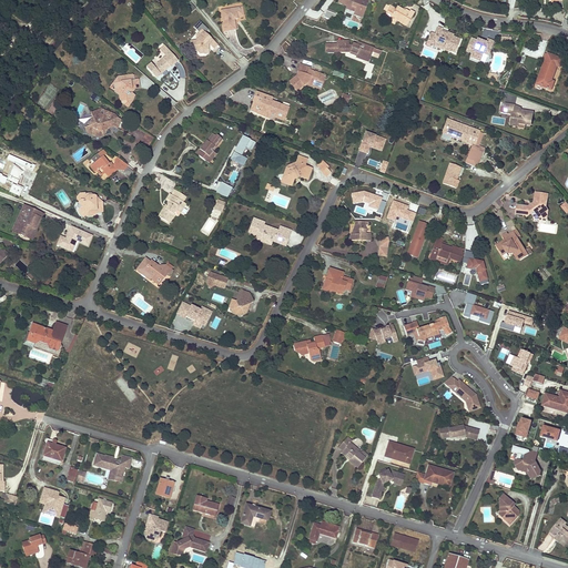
[(340,0),(338,2),(347,6),(347,7),(356,10),(354,14),(363,18),(368,0),(340,0)]
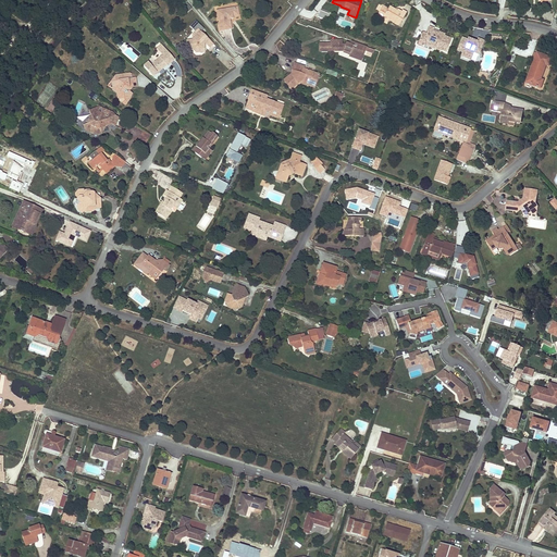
[(403,11),(401,11),(401,12),(398,10),(397,11),(390,7),(388,9),(384,5),(379,15),(383,19),(384,16),(399,25),(407,13),(403,11)]
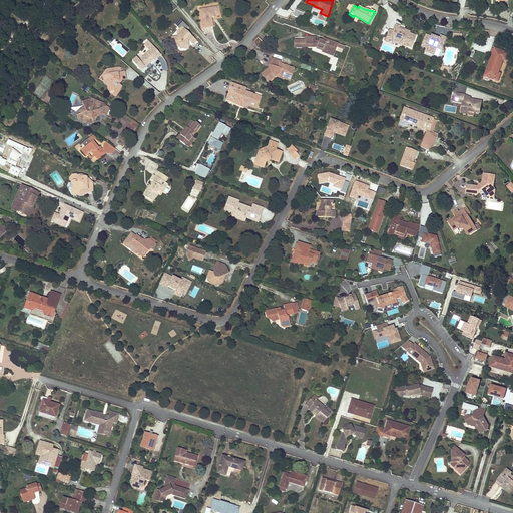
[(212,18),(213,18),(215,18),(215,16),(220,15),(219,8),(201,10),(203,29),(213,27),(212,18)]
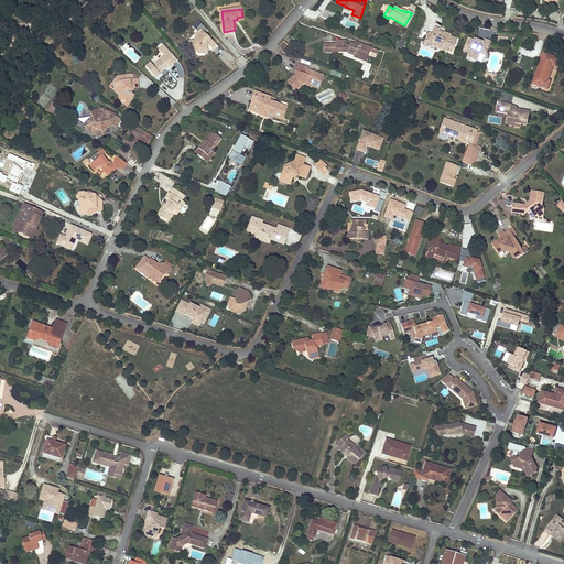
[(452,52),(457,40),(449,36),(438,32),(440,30),(440,29),(435,26),(432,34),(430,40),(435,41),(433,45),(446,50),(452,52)]
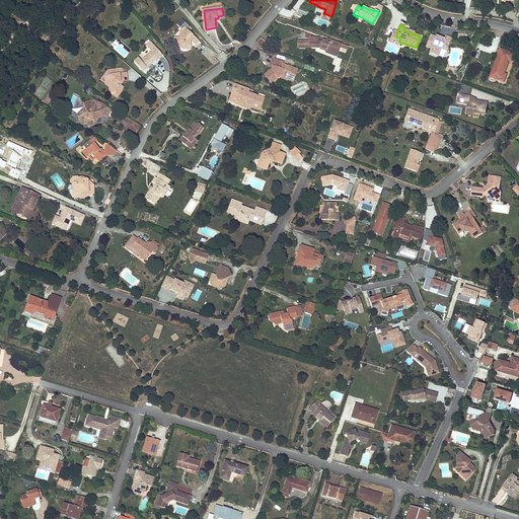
[(182,49),(186,49),(191,43),(189,42),(191,40),(192,41),(196,45),(199,42),(184,26),(181,30),(183,32),(179,36),(180,36),(180,38),(178,40),(178,42),(178,44),(182,49)]
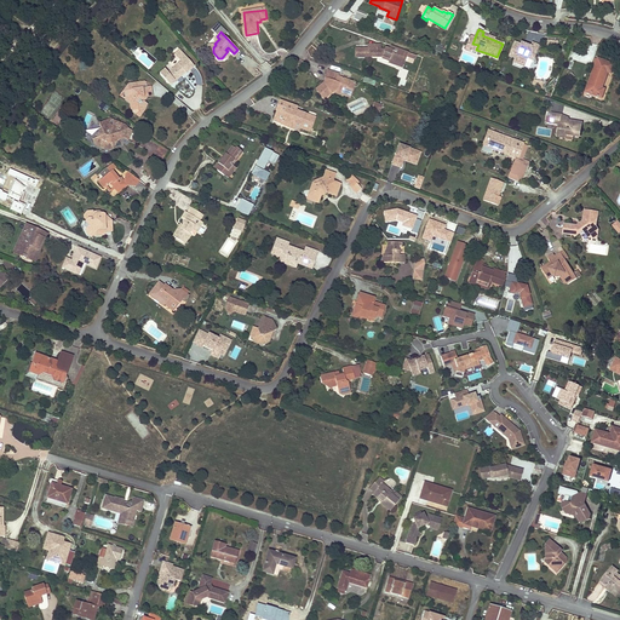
[(521,45),(515,42),(510,56),(516,58),(515,62),(523,65),(527,57),(534,61),(539,45),(532,42),(530,46),(521,42),(521,45)]
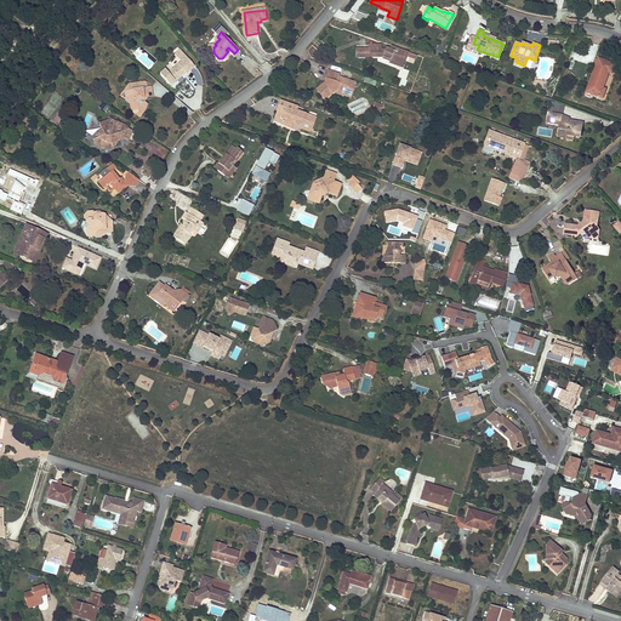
[(479,45),(473,44),(472,46),(471,50),(490,57),(491,55),(477,50),(479,45)]
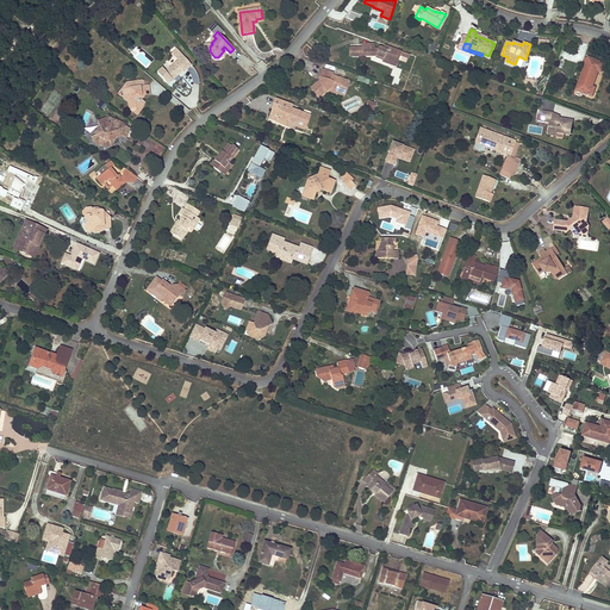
[(374,44),(362,44),(362,47),(352,45),(350,55),(361,55),(375,55),(375,57),(383,60),(383,58),(394,62),(397,55),(400,55),(402,51),(387,47),(386,50),(383,48),(379,47),(379,48),(374,49),(374,44)]
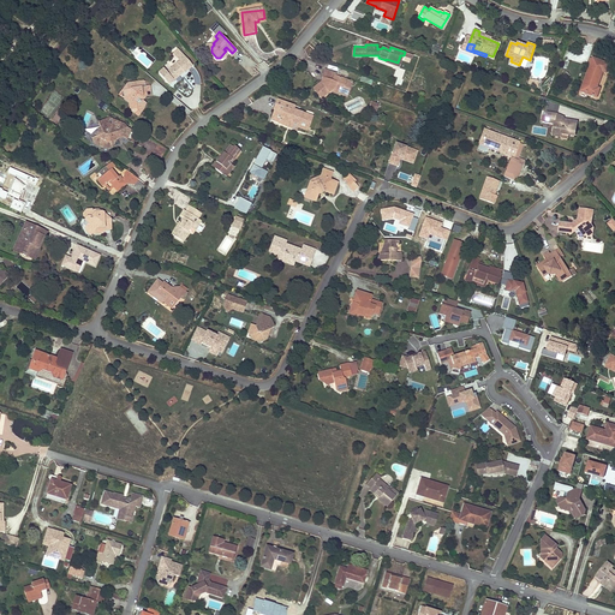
[(192,65),(178,49),(173,54),(179,60),(166,72),(162,69),(157,73),(163,81),(165,82),(167,82),(168,82),(171,79),(173,81),(179,75),(183,71),(184,73),(192,65)]
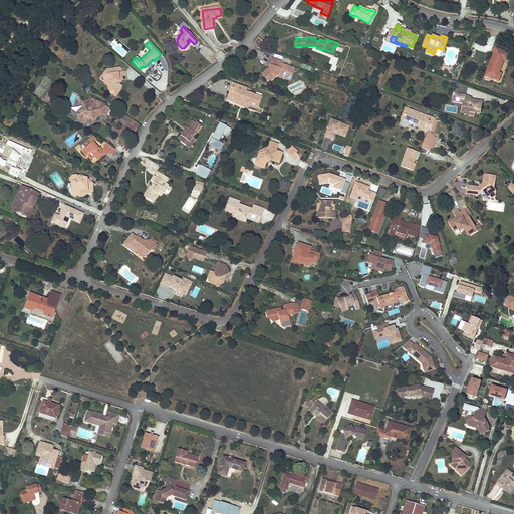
[(333,55),(337,46),(334,46),(332,52),(322,49),(322,50),(321,51),(333,55)]
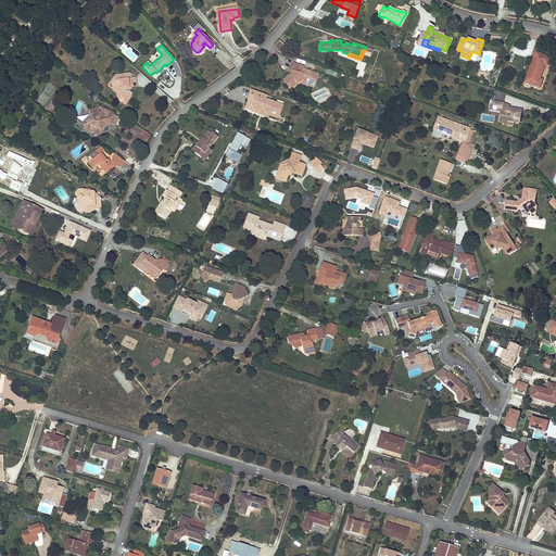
[(540,88),(541,84),(542,79),(540,78),(545,64),(547,65),(551,58),(536,52),(535,53),(533,59),(526,80),(531,81),(530,85),(540,88)]
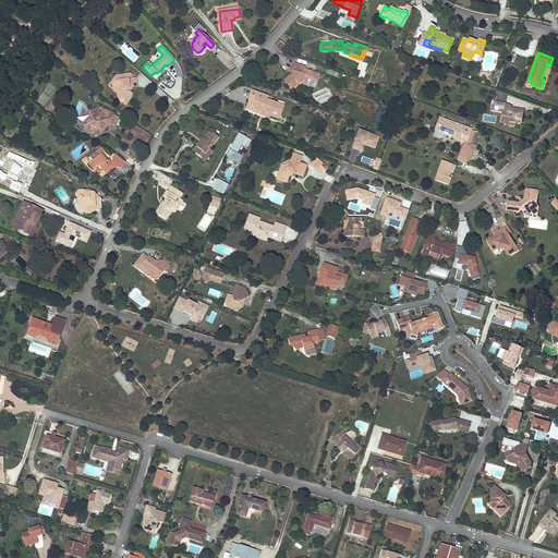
[(286,81),(292,89),(301,83),(303,81),(312,83),(315,73),(304,69),(305,67),(295,63),(292,71),(295,72),(294,74),(293,74),(286,81)]
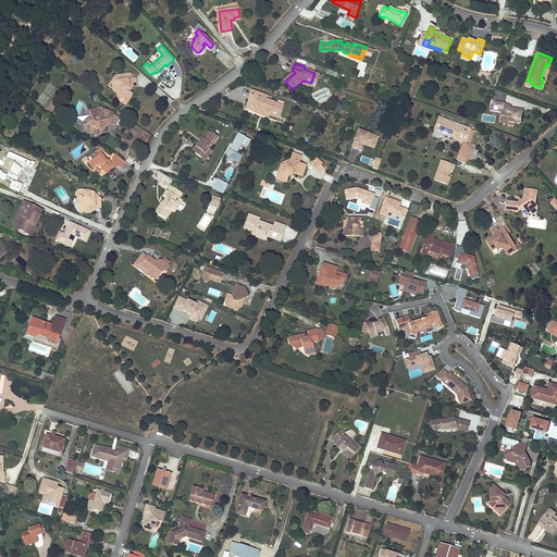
[(314,87),(319,74),(314,73),(311,83),(310,86),(314,87)]
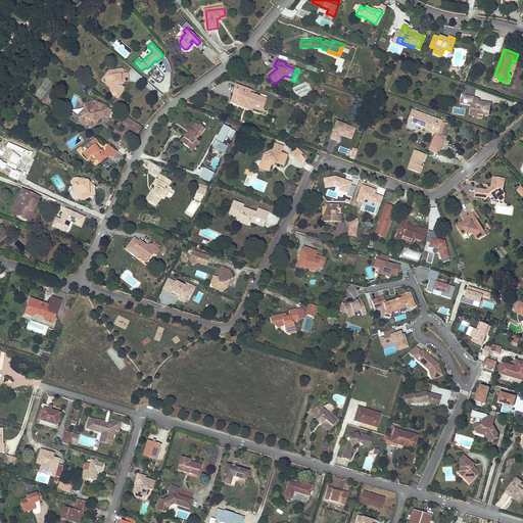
[(129,81),(129,73),(122,74),(121,69),(109,70),(110,76),(109,76),(110,80),(107,84),(110,86),(110,93),(115,93),(116,94),(115,96),(117,98),(123,92),(122,91),(125,87),(122,86),(120,84),(122,81),(126,81),(129,81)]
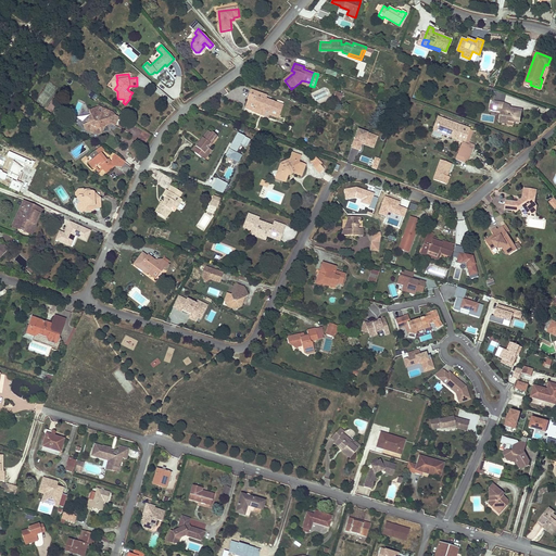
[(262,109),(279,115),(282,105),(265,99),(267,96),(252,90),(249,99),(245,108),(253,110),(253,111),(260,114),(262,109)]
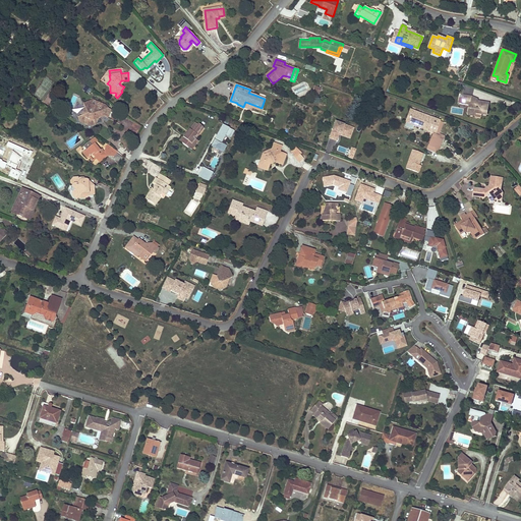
[(89,94),(92,90),(85,85),(82,90),(89,94)]
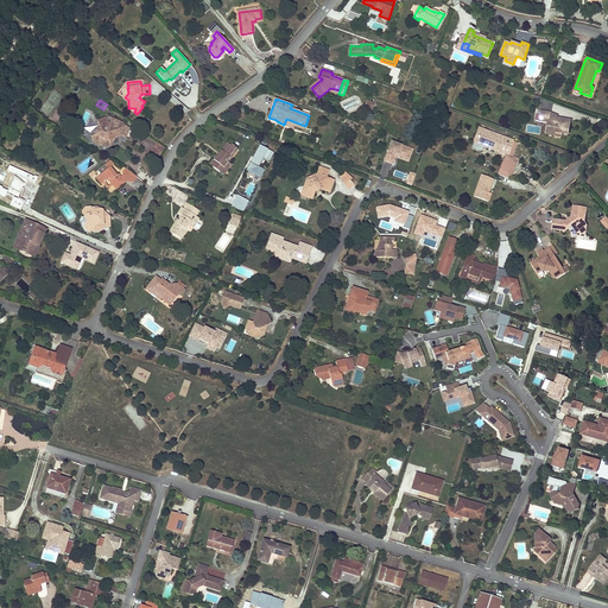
[(569,134),(570,128),(570,124),(565,122),(565,119),(559,119),(559,120),(557,120),(557,115),(552,113),(540,112),(539,120),(549,121),(548,134),(555,135),(555,132),(562,133),(569,134)]
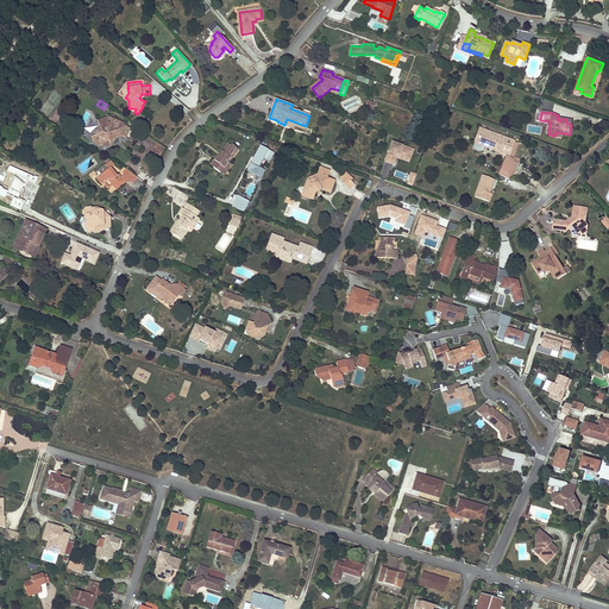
[(94,139),(100,142),(107,145),(117,142),(115,136),(121,135),(126,136),(130,129),(125,126),(117,123),(118,120),(110,117),(99,120),(100,125),(98,133),(93,135),(94,139)]
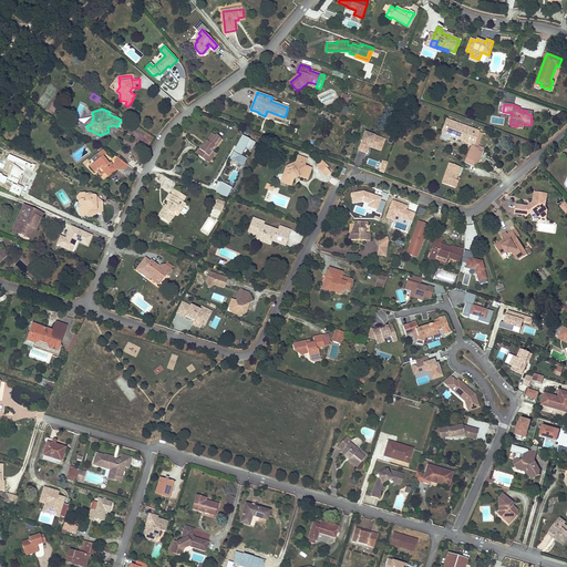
[(274,116),(284,121),(285,117),(267,111),(265,116),(272,120),(274,116)]
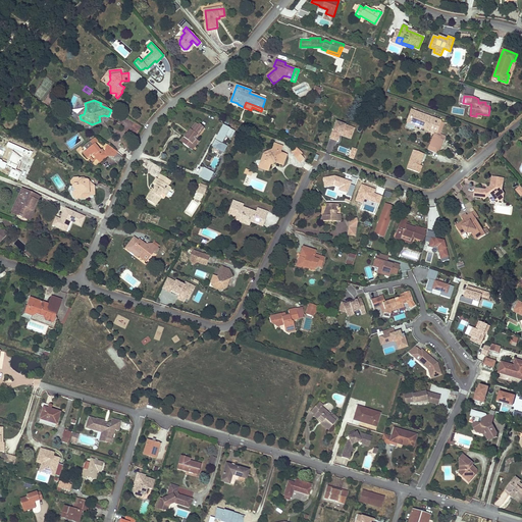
[(86,107),(85,103),(81,105),(77,112),(80,115),(84,114),(86,107)]
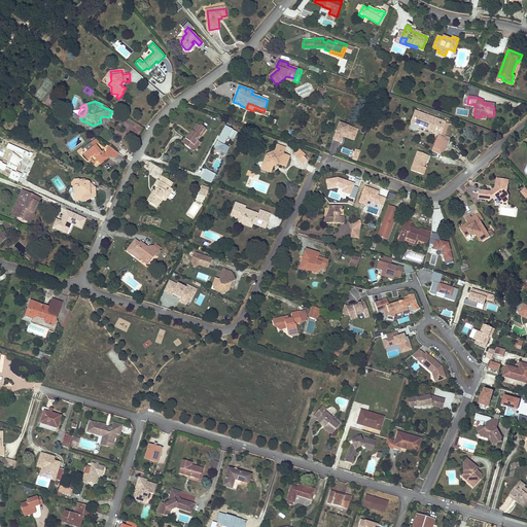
[(442,135),(446,124),(446,123),(416,111),(411,125),(440,135),(442,135)]
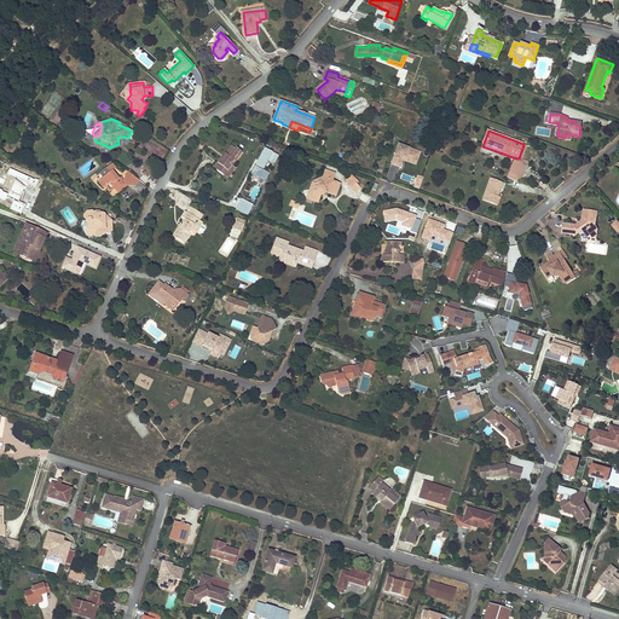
[(411,149),(399,144),(394,157),(403,161),(406,162),(411,149)]
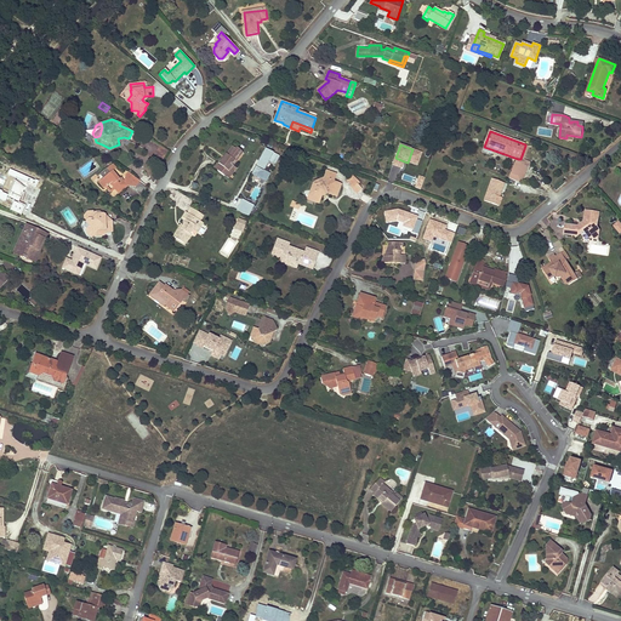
[(231,172),(234,166),(233,165),(240,157),(238,155),(241,151),(238,147),(237,149),(233,146),(218,163),(222,165),(217,170),(224,176),(229,171),(231,172)]
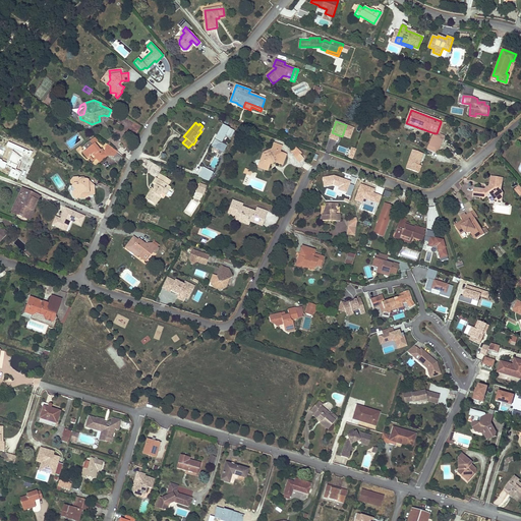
[(441,134),(445,123),(441,122),(437,133),(435,133),(435,134),(442,137),(436,153),(439,151),(444,136),(441,134)]
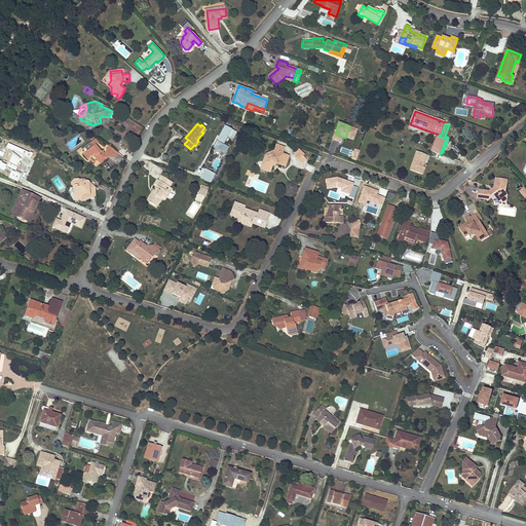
[(134,129),(139,134),(142,128),(137,124),(134,129)]
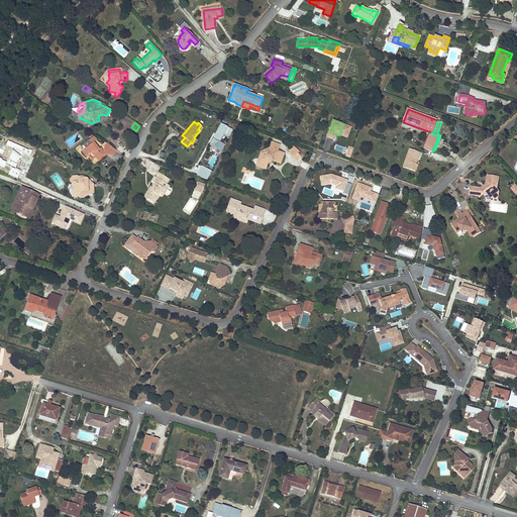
[(233,130),(221,124),(209,146),(221,152),(225,144),(220,141),(224,134),(230,137),(233,130)]
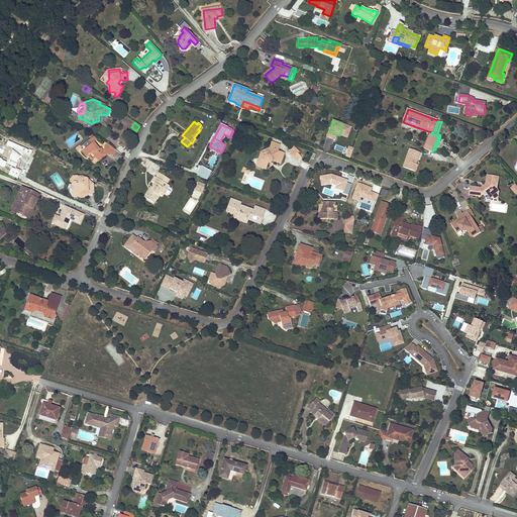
[(351,127),(343,124),(339,135),(347,138),(351,127)]
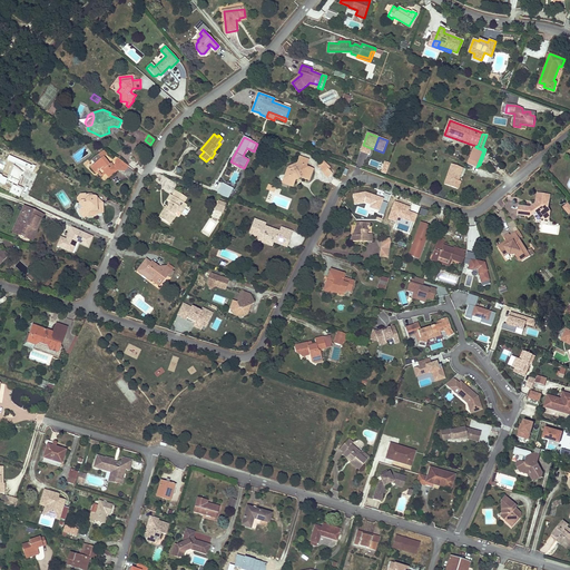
[(371,148),(363,145),(361,151),(369,155),(371,148)]
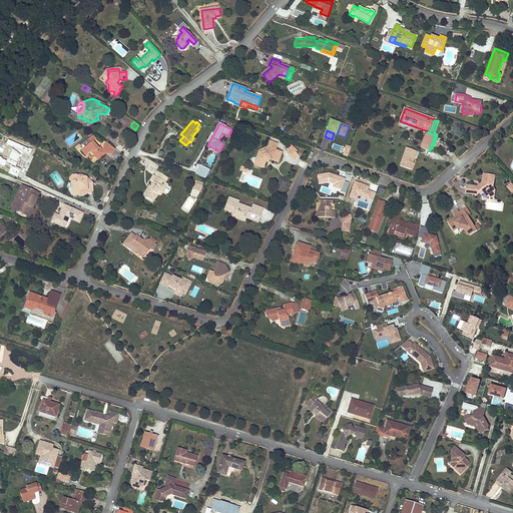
[(428,132),(426,132),(421,147),(429,150),(435,135),(428,132)]
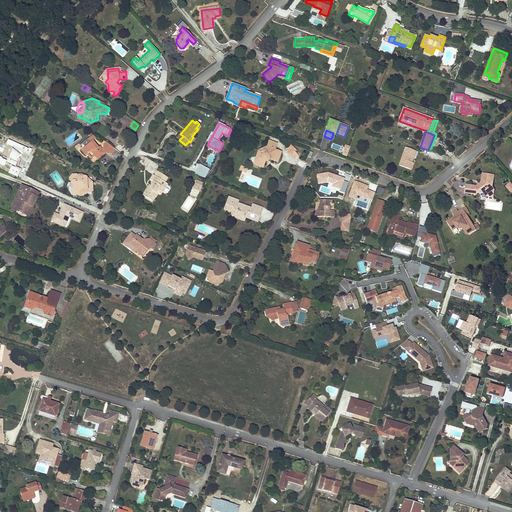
[(188,147),(195,138),(193,137),(190,142),(189,141),(185,145),(188,147)]
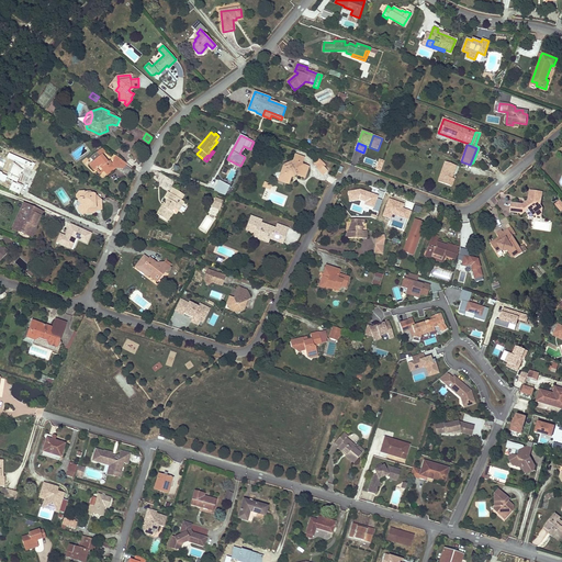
[(356,150),(351,161),(358,164),(361,153),(356,150)]
